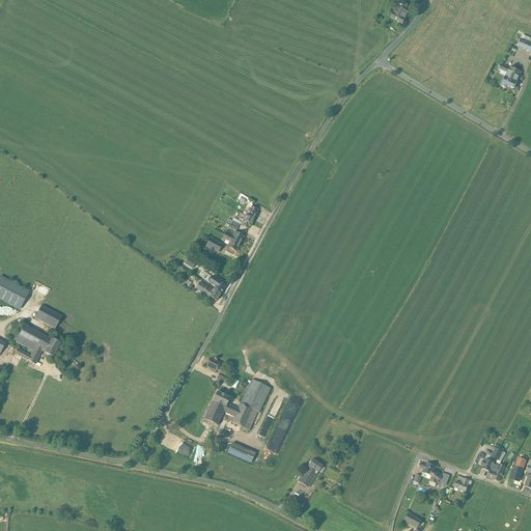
[(406,10),(398,6),(392,19),(403,25),(411,10),(407,8),(406,10)]
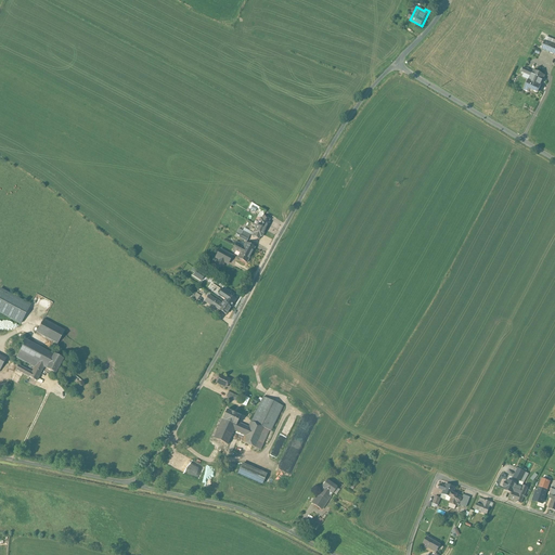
[(554,44),(544,41),(541,50),(554,54),(554,44)]
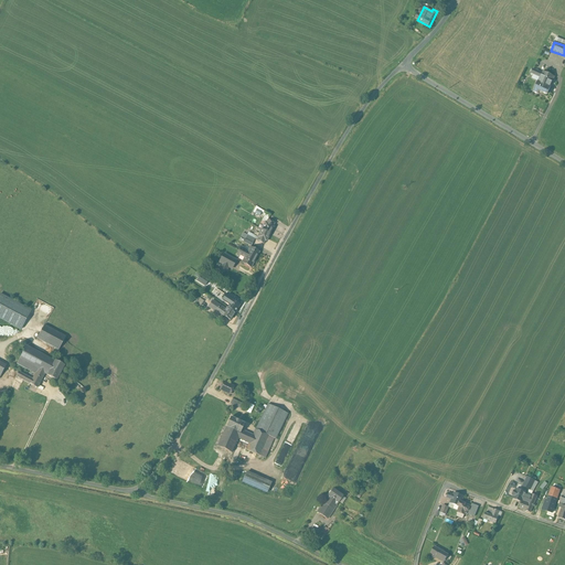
[(555,77),(543,72),(542,73),(541,76),(553,82),(555,77)]
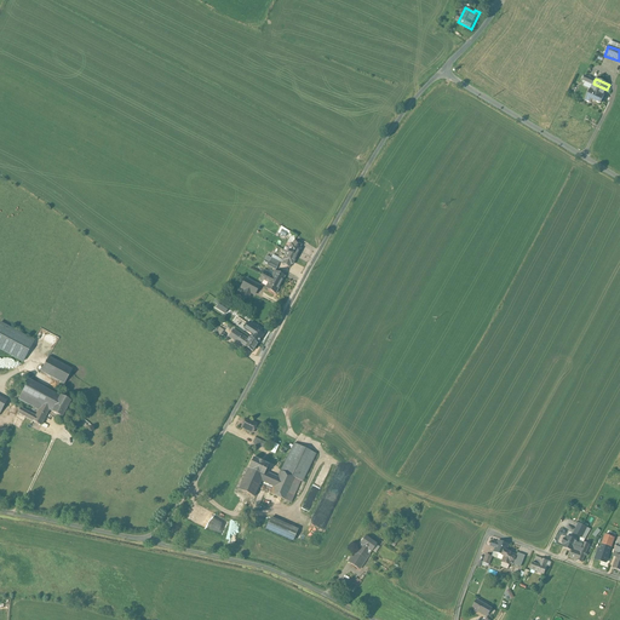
[(607,90),(593,84),(592,86),(591,89),(585,101),(591,103),(592,99),(601,104),(604,95),(607,90)]
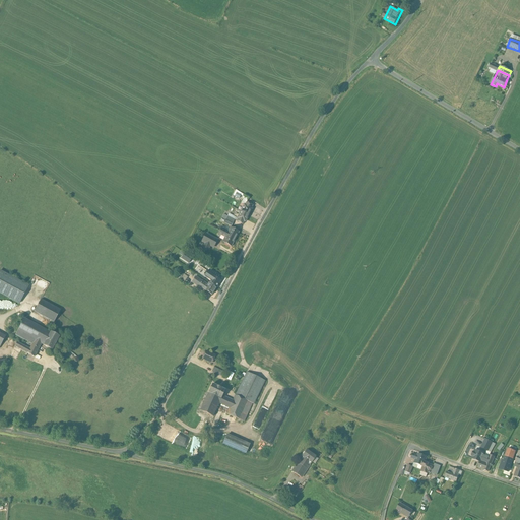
[(246,202),(245,205),(244,204),(240,211),(249,215),(252,208),(251,208),(253,205),(246,202)]
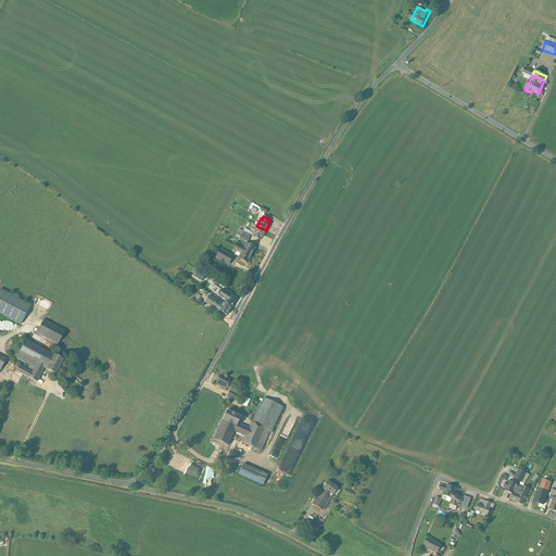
[(266,230),(256,226),(253,232),(254,234),(252,237),(260,240),(261,237),(262,238),(266,230)]
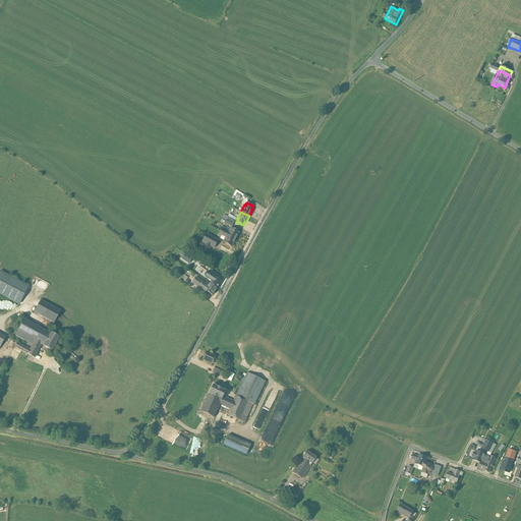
[(239,232),(231,228),(228,232),(224,230),(225,228),(222,227),(220,231),(235,239),(239,232)]
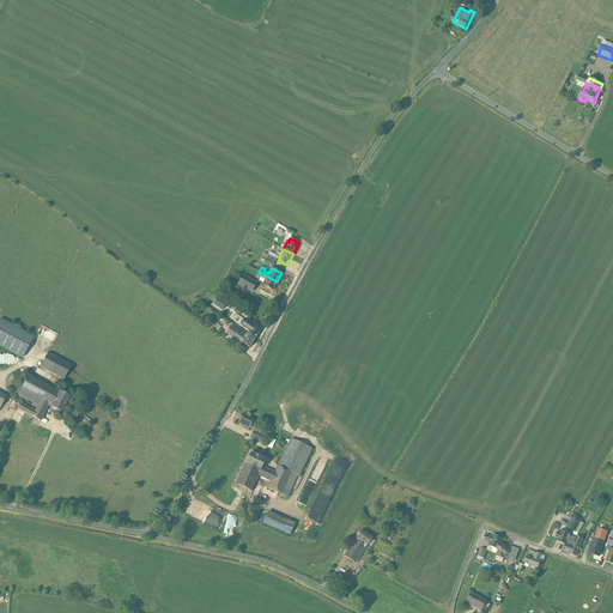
[(277,281),(259,272),(256,278),(259,279),(260,278),(265,280),(262,285),(273,291),(273,290),(277,281)]
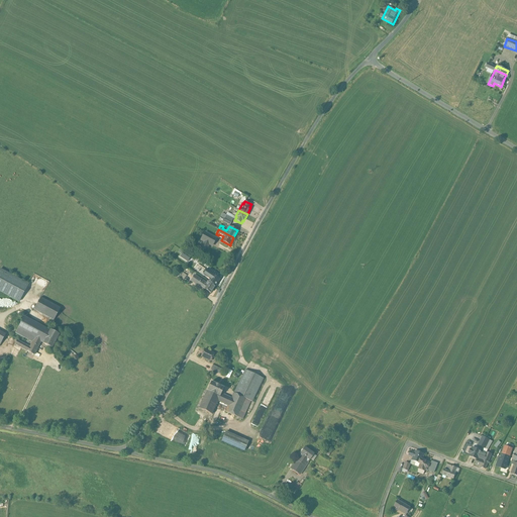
[(216,238),(205,232),(201,240),(204,241),(202,245),(207,247),(209,244),(212,245),(216,238)]
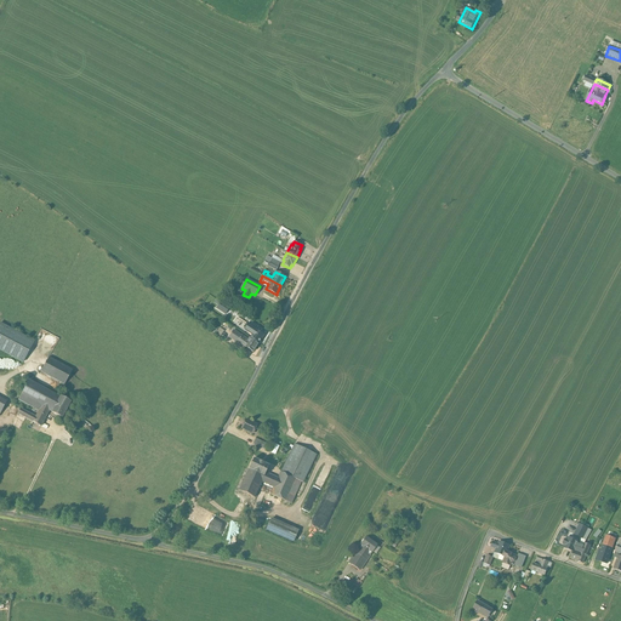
[(229,308),(221,302),(216,308),(226,314),(229,308)]
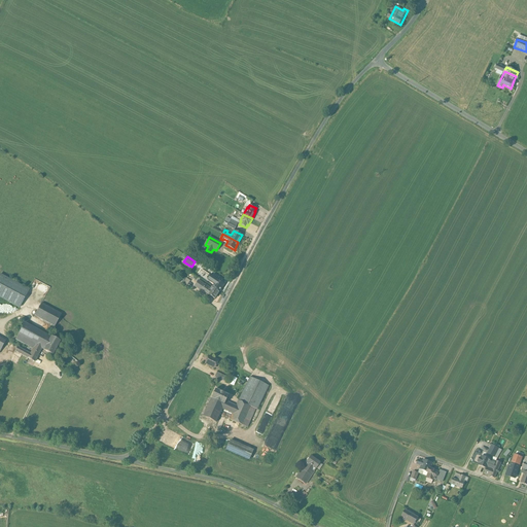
[(29,289),(1,274),(0,275),(0,296),(20,308),(29,289)]
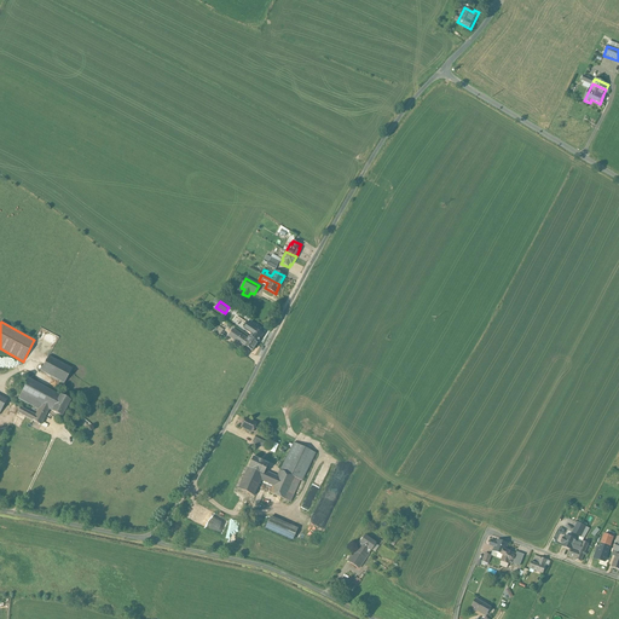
[(262,335),(255,329),(247,323),(243,329),(252,334),(249,337),(258,342),(262,335)]
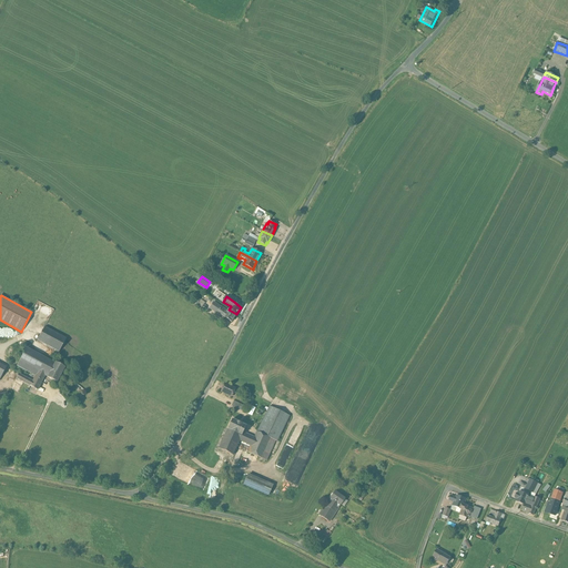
[(229,310),(227,312),(220,307),(216,312),(224,317),(231,322),(236,314),(229,310)]
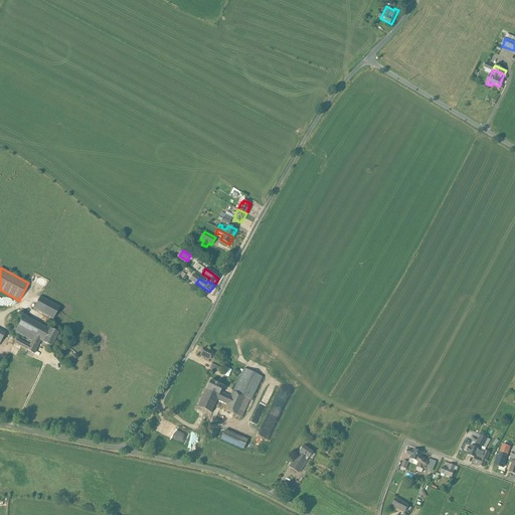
[(60,307),(40,297),(34,309),(51,318),(53,319),(60,307)]
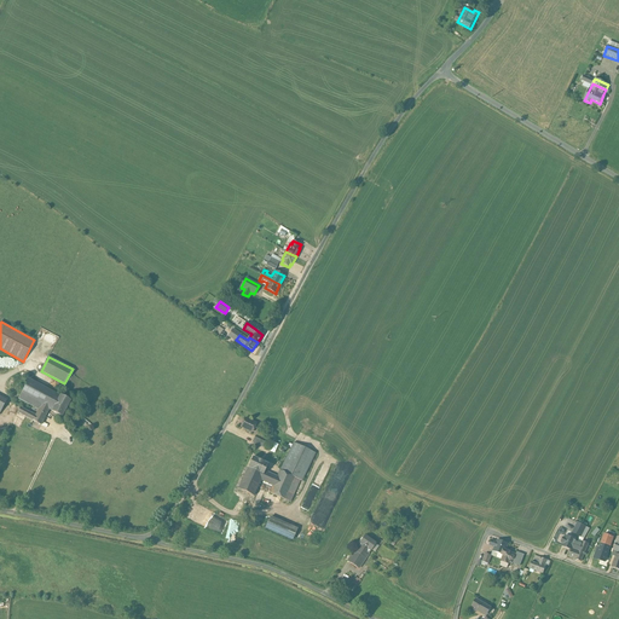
[(56,394),(29,380),(18,399),(39,410),(35,416),(21,408),(18,414),(41,426),(50,410),(52,411),(61,397),(58,395),(56,394)]
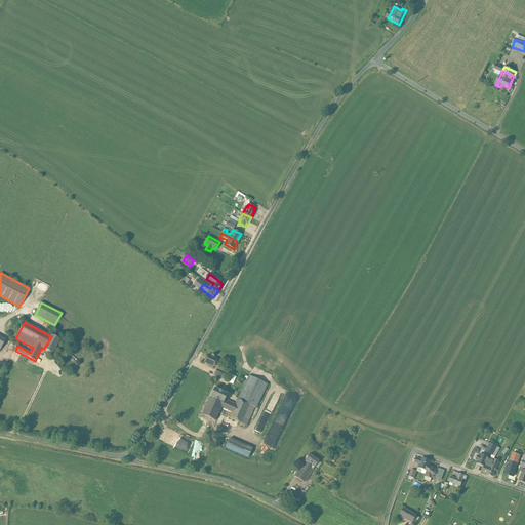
[(59,340),(51,335),(44,349),(44,350),(52,354),(59,340)]
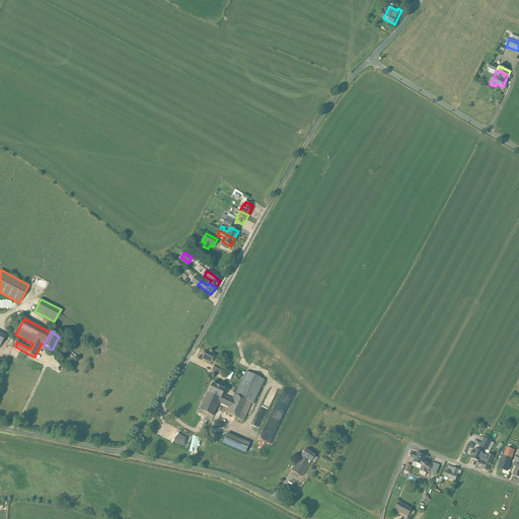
[(215,356),(205,351),(201,360),(203,362),(204,363),(205,364),(206,363),(210,365),(215,356)]
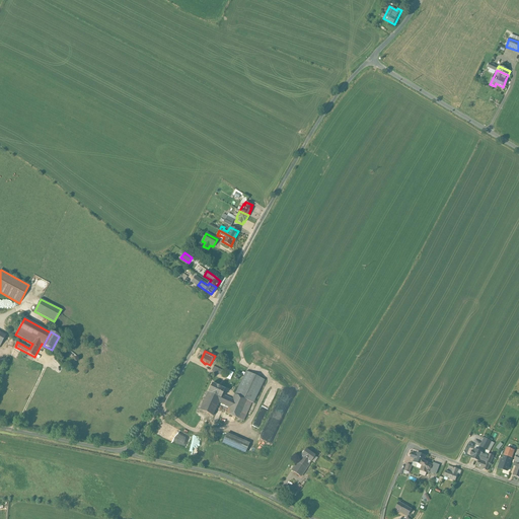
[(246,371),(235,394),(251,402),(253,403),(265,380),(246,371)]
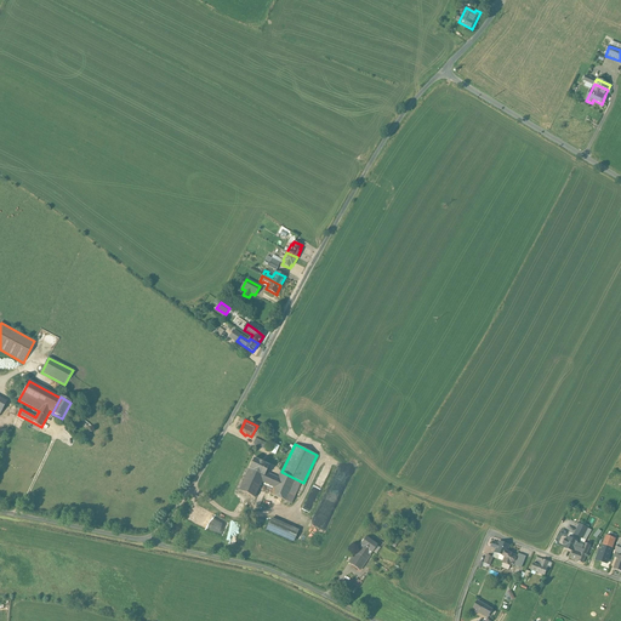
[(269,467),(254,459),(249,469),(265,477),(266,473),(269,467)]
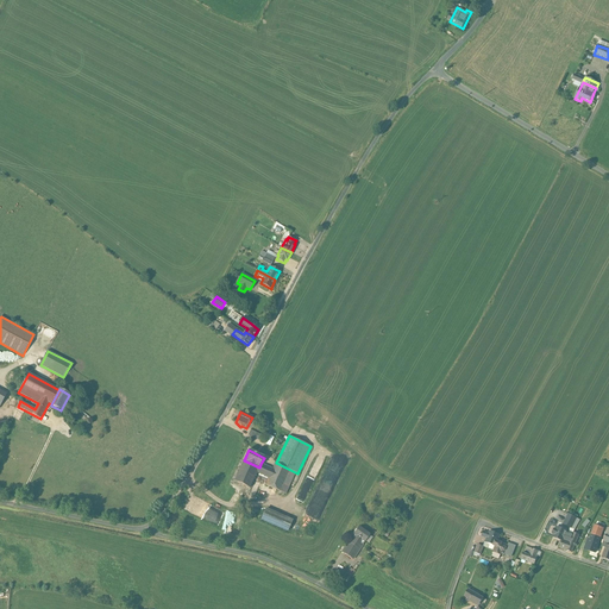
[(318,454),(300,491),(308,495),(326,458),(318,454)]
